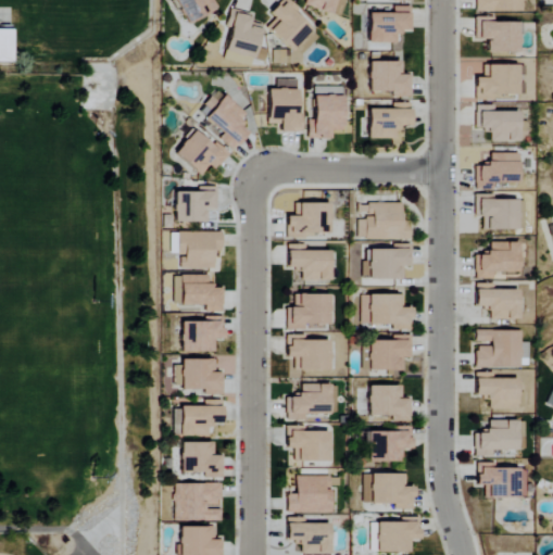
[(177,0),(189,23),(221,8),(216,0),(177,0)]
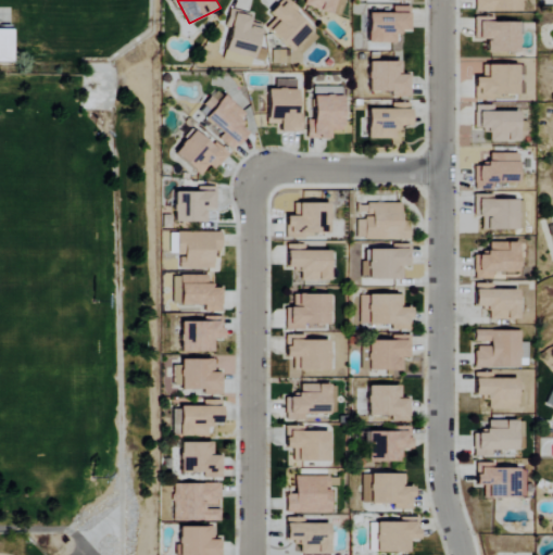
[(283,0),(272,12),(277,17),(268,26),(293,50),(315,27),(286,0),(283,0)]
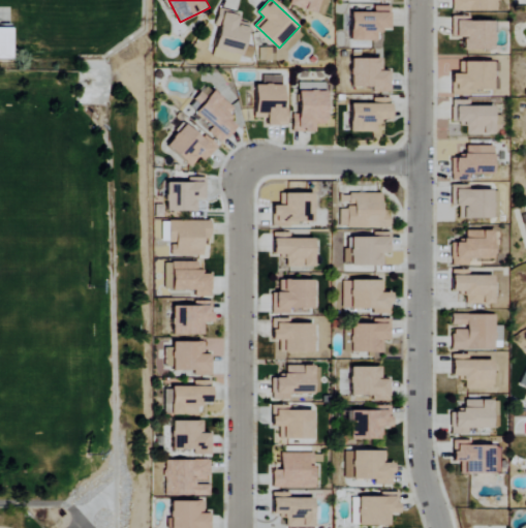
[(291,0),(290,3),(317,12),(321,0),(291,0)]
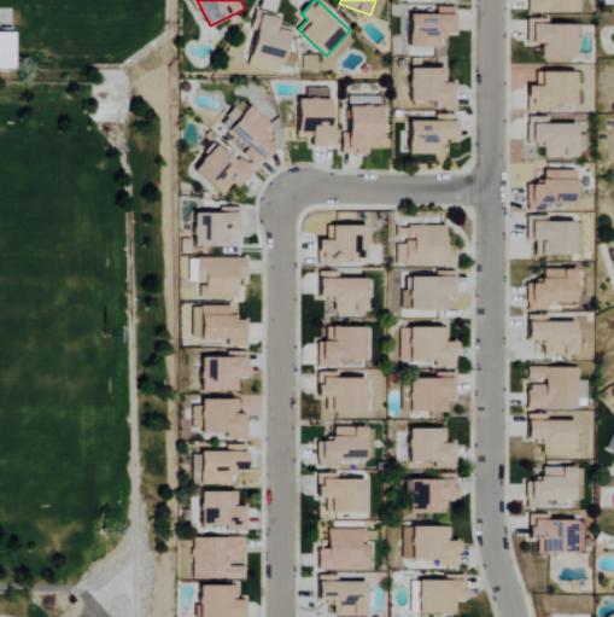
[(531,0),(531,12),(582,12),(580,0),(531,0)]
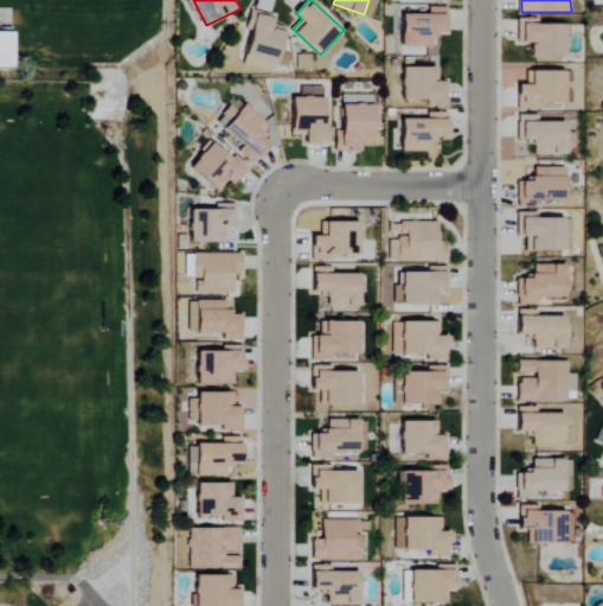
[(404,13),(404,46),(435,45),(434,34),(450,33),(450,6),(431,6),(431,13),(404,13)]
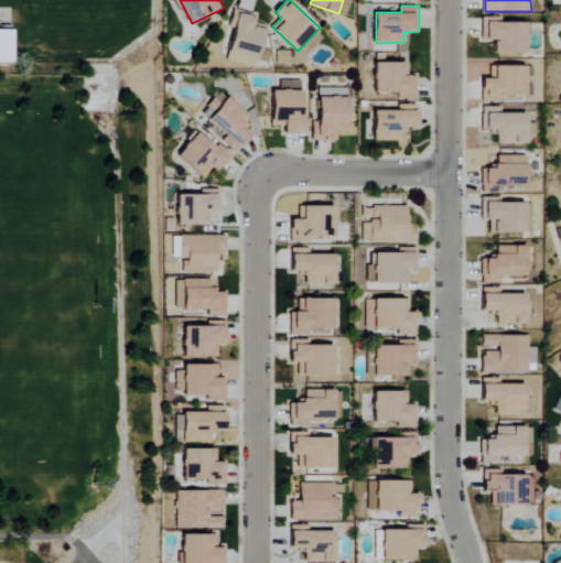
[(228,60),(258,66),(267,26),(255,24),(257,13),(235,9),(230,26),(235,28),(228,60)]
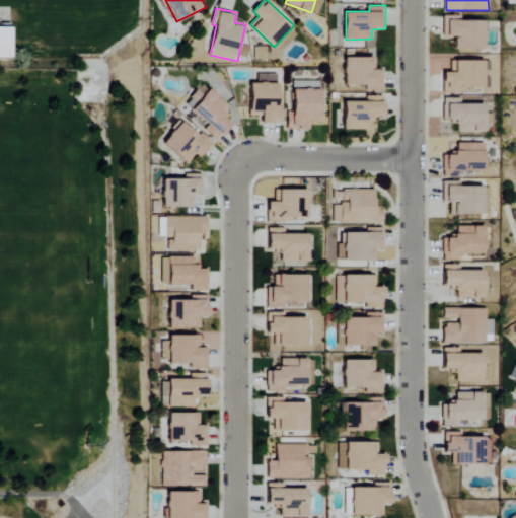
[(445,13),(445,35),(456,37),(456,49),(487,49),(487,20),(463,20),(463,14),(445,13)]
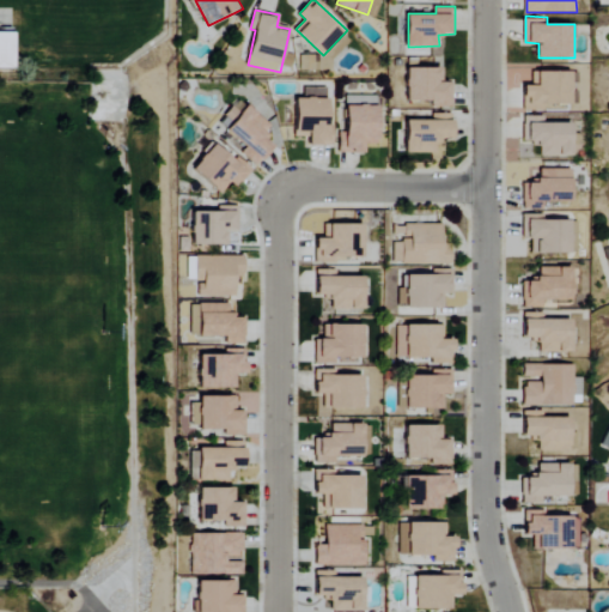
[(0,67),(12,67),(13,32),(0,31),(0,67)]
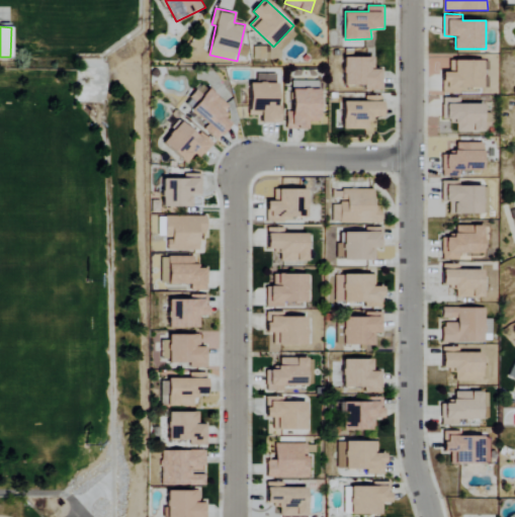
[(255,46),(255,59),(279,59),(280,47),(255,46)]
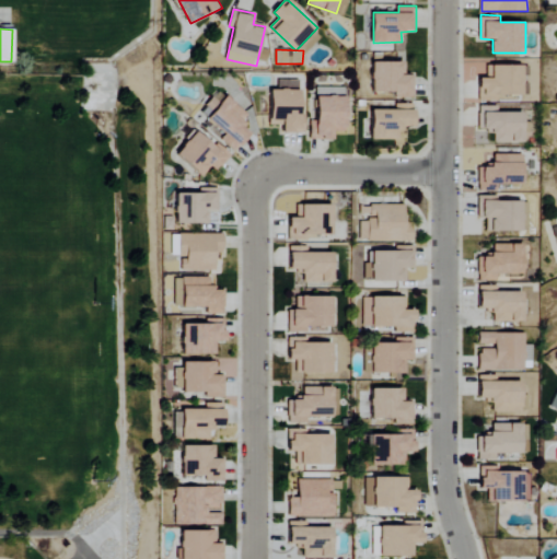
[(372,61),(401,61),(401,60),(404,60),(404,61),(408,61),(408,74),(413,74),(416,76),(416,96),(397,96),(397,91),(373,91),(373,79),(372,78),(372,72),(373,72),(372,61)]
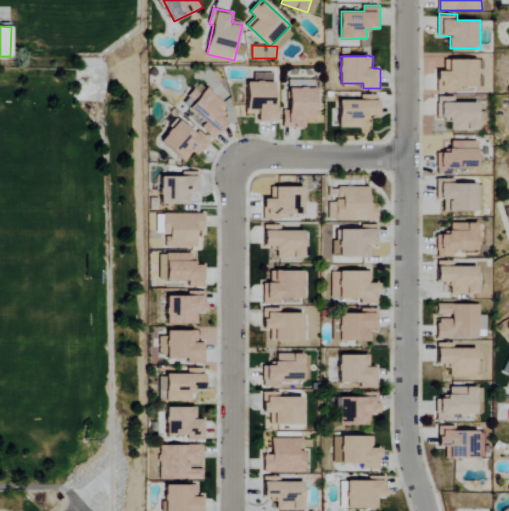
[(439,90),(479,89),(478,59),(446,59),(446,71),(439,71),(439,90)]
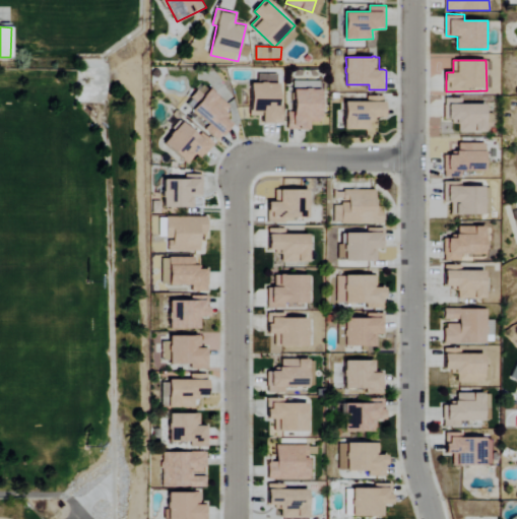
[(251,82),(251,108),(250,108),(250,111),(251,112),(251,115),(263,115),(263,119),(264,122),(283,122),(283,105),(277,106),(278,83),(267,82),(266,81),(261,81),(260,82),(251,82)]
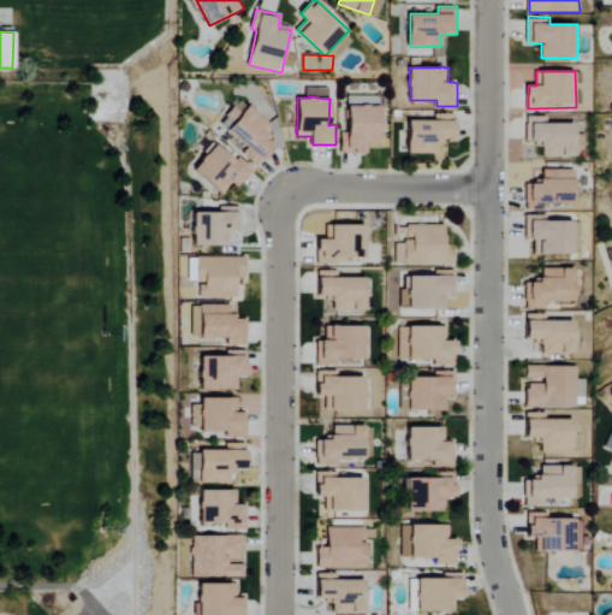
[(275,145),(266,136),(274,126),(243,98),(220,123),(261,160),(275,145)]
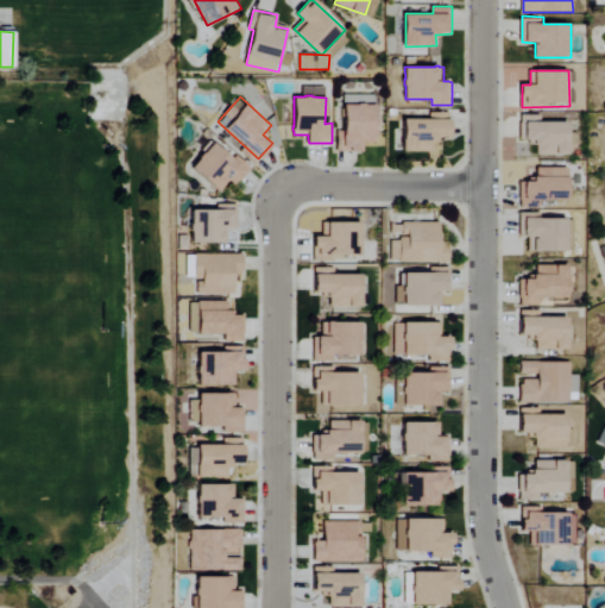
[(376,102),(375,132),(376,133),(376,137),(375,137),(375,142),(361,142),(360,146),(360,150),(338,149),(338,130),(344,130),(344,104),(355,104),(357,102),(363,102),(364,104),(376,102)]
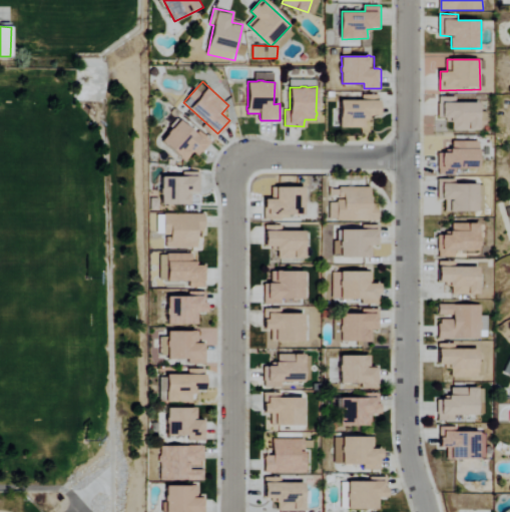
[(364,100),(342,99),(342,126),(369,127),(369,115),(381,115),(381,94),(364,94),(364,100)]
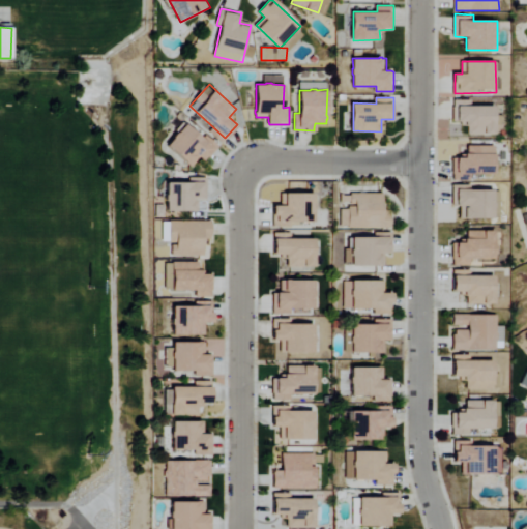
[(471,106),(471,99),(455,100),(455,121),(467,121),(468,135),(496,134),(496,106),(471,106)]
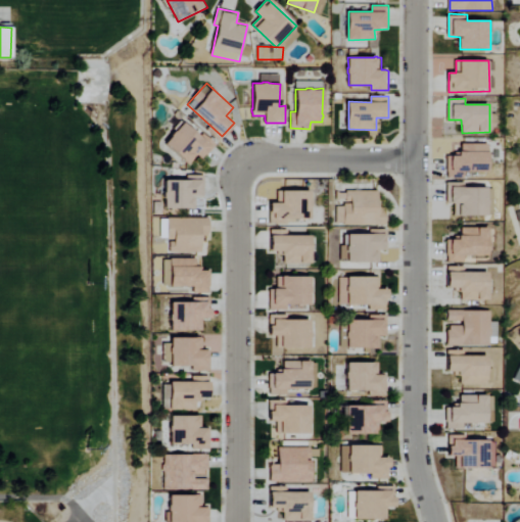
[(186,120),(164,142),(188,165),(197,155),(202,160),(215,147),(186,120)]
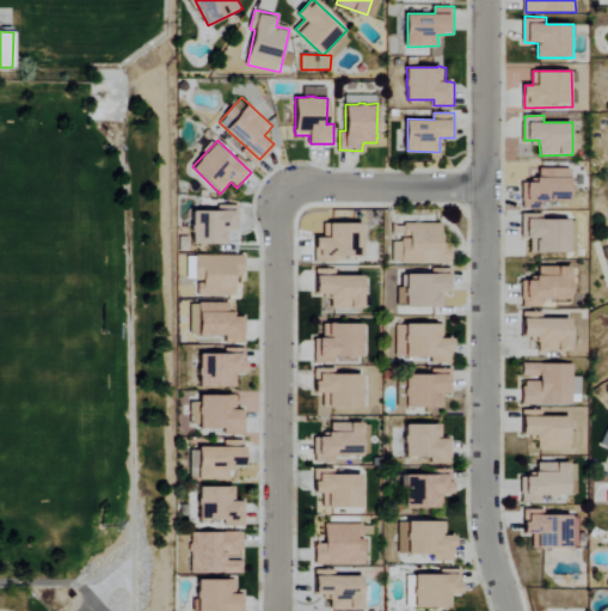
[(572,169),(539,167),(539,183),(524,182),(524,208),(545,208),(545,202),(572,202),(572,169)]
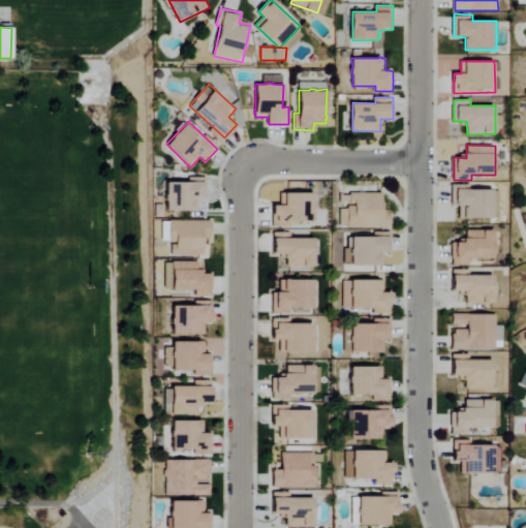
[(167,182),(167,211),(197,211),(197,199),(208,199),(207,177),(189,178),(190,182),(167,182)]
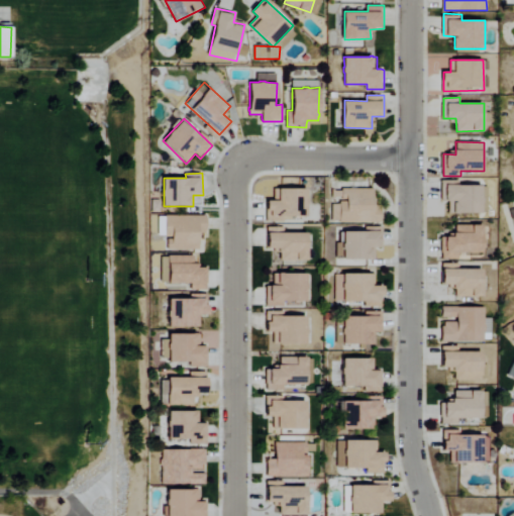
[(488,213),(489,184),(443,183),(442,201),(450,201),(450,213),(488,213)]
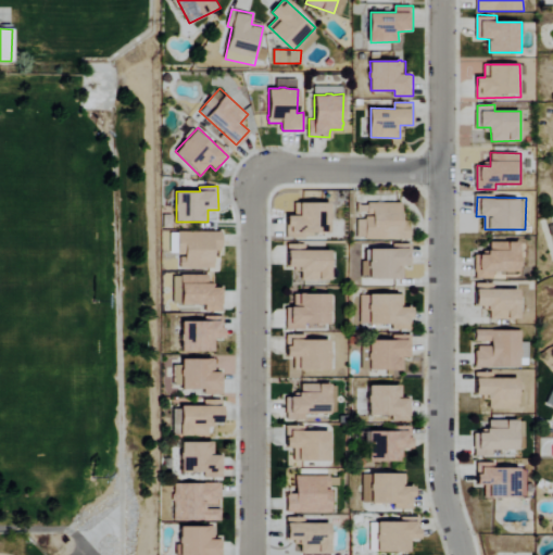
[(330,202),(303,203),(302,202),(299,202),(294,203),(294,215),(290,215),(290,216),(287,216),(287,237),(305,237),(305,231),(329,231),(329,219),(330,219),(330,214),(329,213),(330,202)]
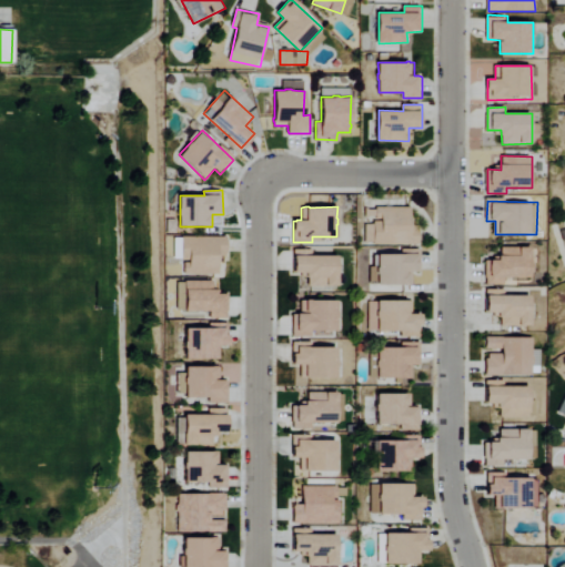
[(413,208),(373,208),(373,215),(376,215),(376,224),(366,224),(366,244),(421,243),(421,224),(413,225),(413,208)]
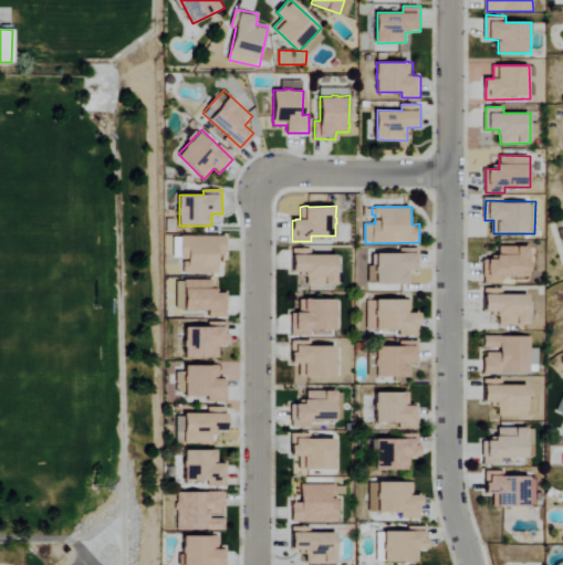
[(227,254),(227,237),(184,236),(183,273),(218,273),(219,254),(227,254)]
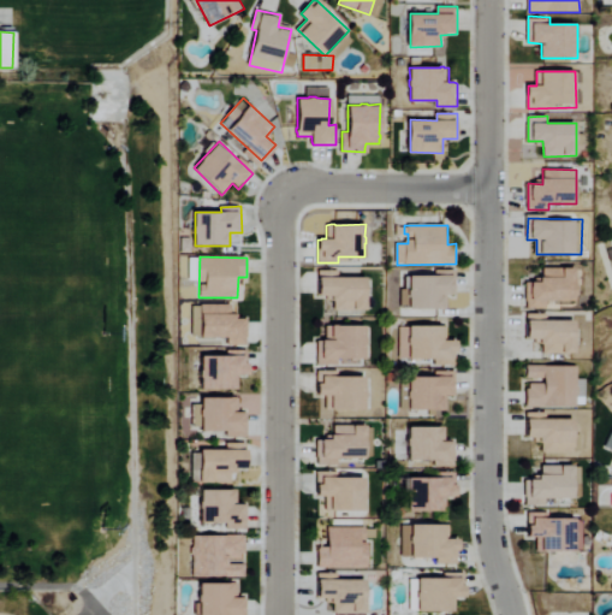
[(527,283),(527,309),(547,309),(547,301),(576,301),(576,268),(542,267),(542,283),(527,283)]
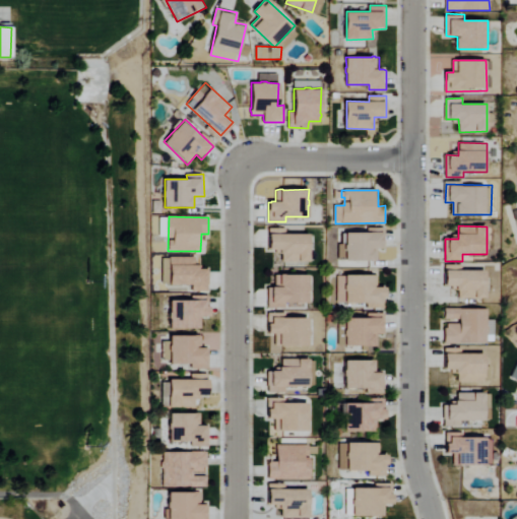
[(286,235),(286,228),(270,229),(270,250),(282,250),(282,263),(311,262),(310,234),(286,235)]
